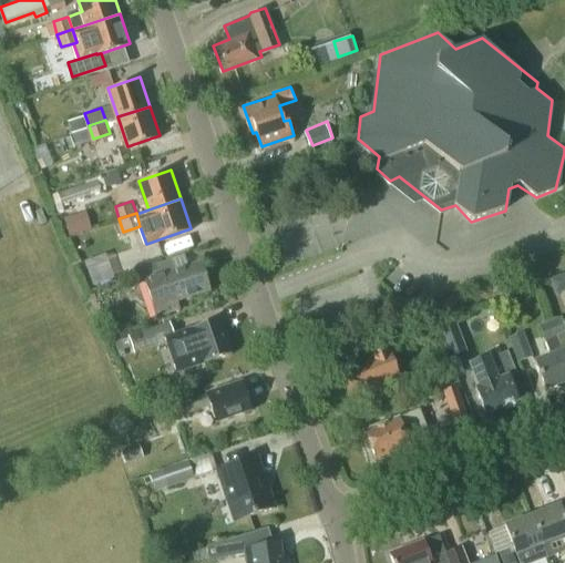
[(101,279),(124,275),(119,249),(95,255),(101,279)]
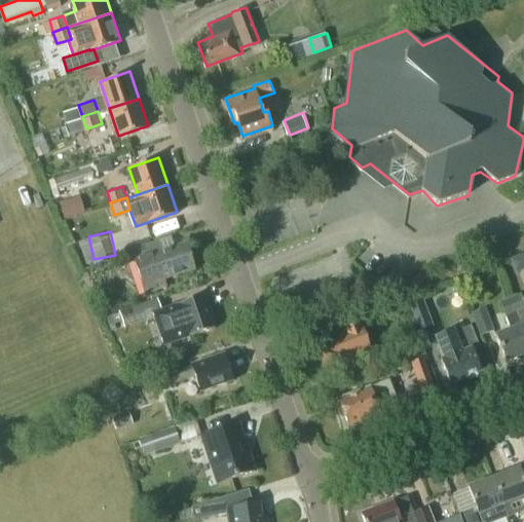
[(164,278),(196,267),(187,240),(162,250),(159,239),(132,249),(146,292),(166,286),(164,278)]
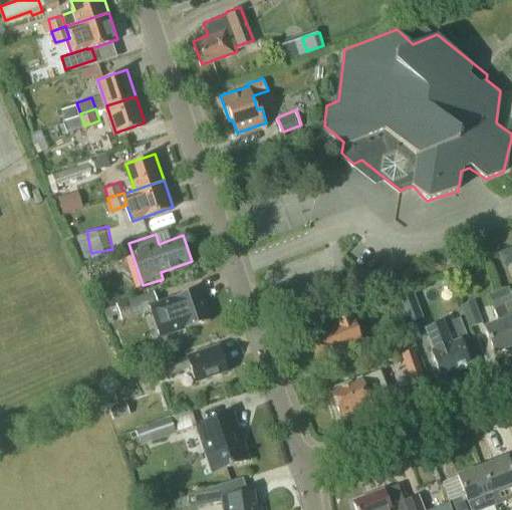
[(500,289),(511,320),(511,288),(510,285),(500,289)]
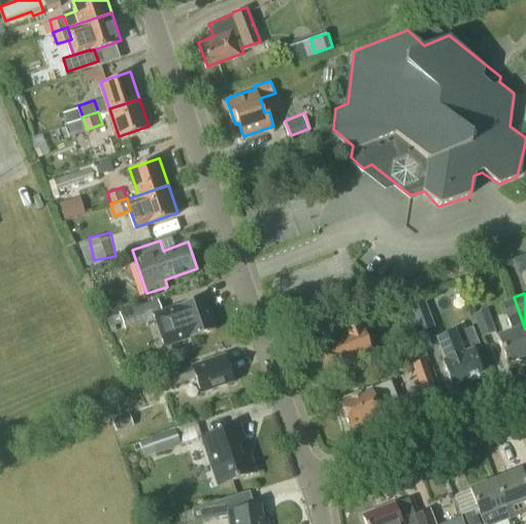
[(191,336),(217,328),(205,295),(171,306),(177,326),(187,323),(191,336)]
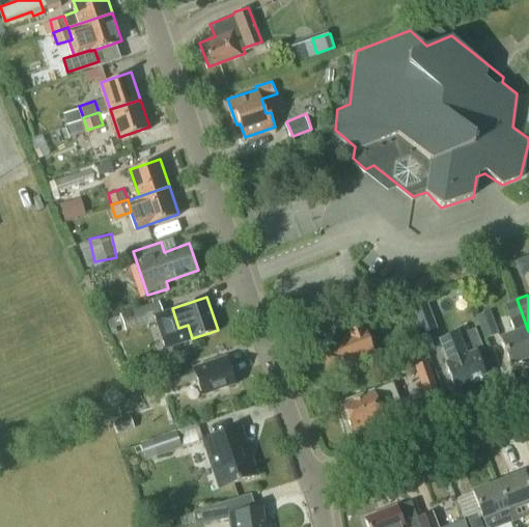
[(121,312),(127,328),(165,313),(160,299),(121,312)]
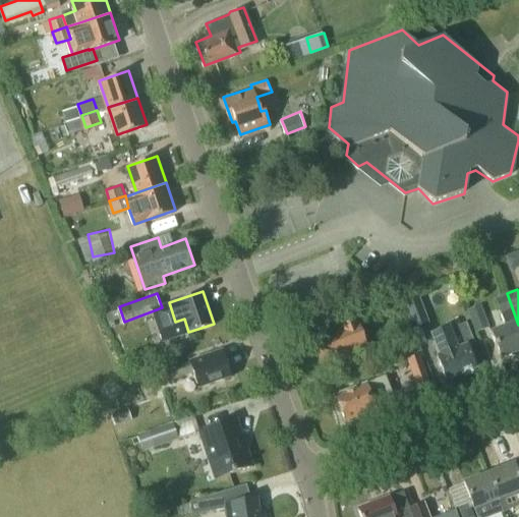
[(503,356),(518,349),(518,325),(507,293),(497,297),(507,324),(492,330),(503,356)]
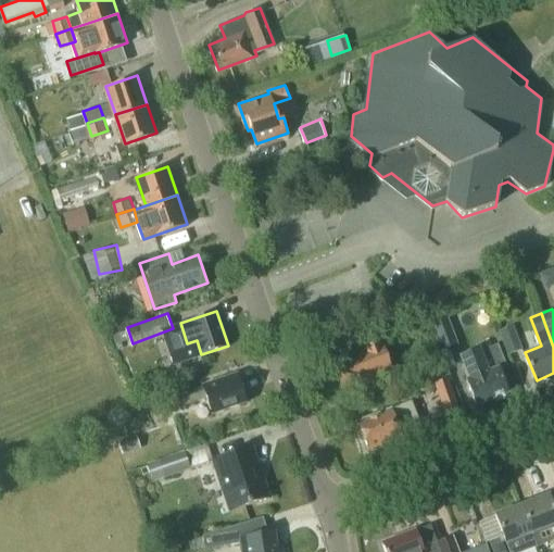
[(458,341),(448,314),(432,320),(442,347),(458,341)]
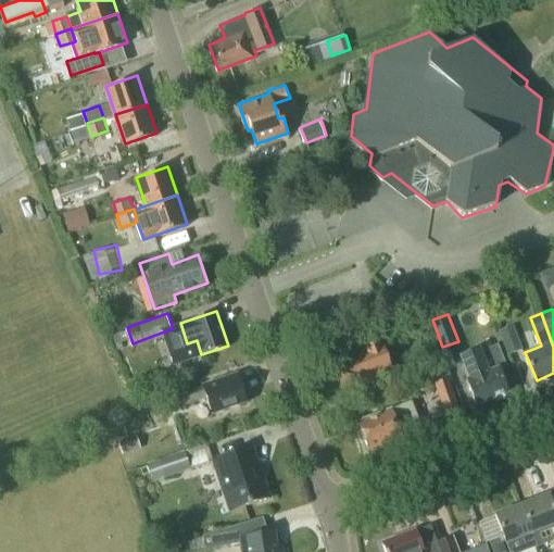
[(500,327),(510,352),(524,347),(513,322),(500,327)]
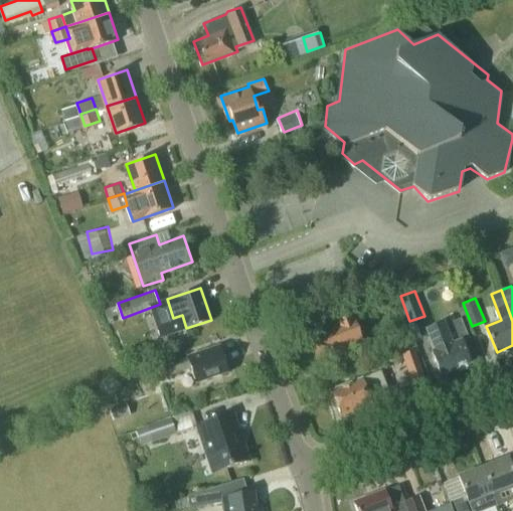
[(309,333),(318,356),(364,340),(356,318),(363,316),(359,304),(332,313),(336,324),(309,333)]
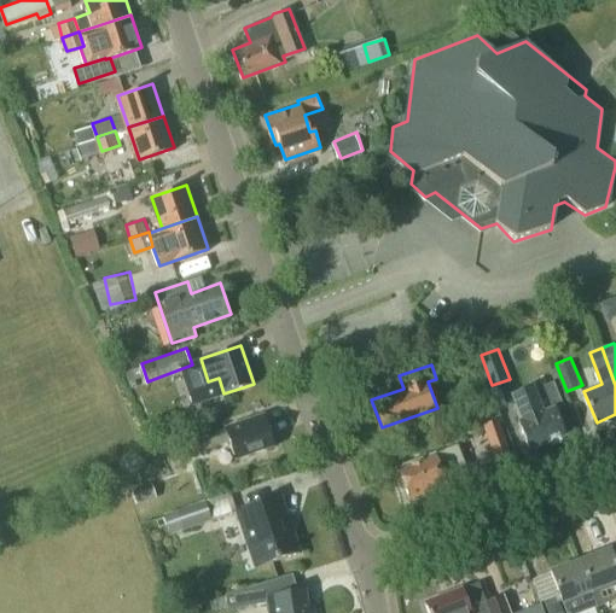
[(532,448),(567,433),(556,407),(541,413),(532,389),(516,395),(526,418),(521,420),(532,448)]
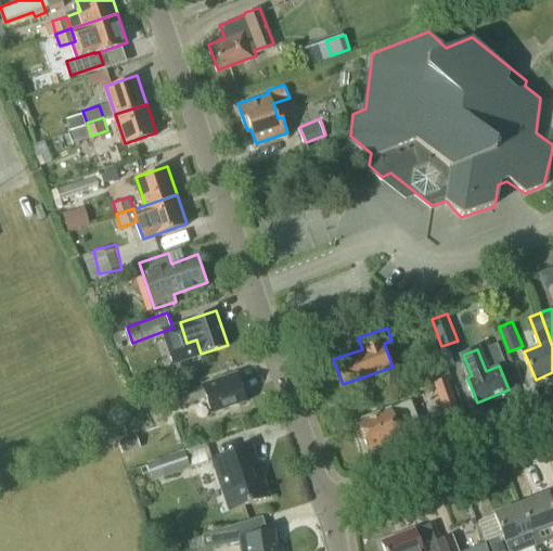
[(213,411),(246,399),(238,372),(204,383),(203,385),(183,392),(187,401),(207,394),(213,411)]
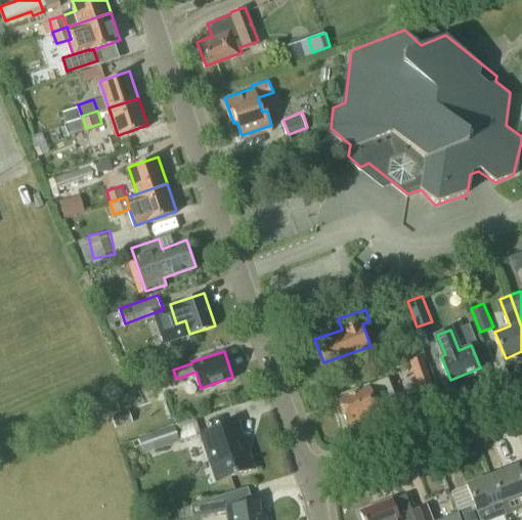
[(376,401),(395,394),(388,377),(339,395),(349,422),(380,410),(376,401)]
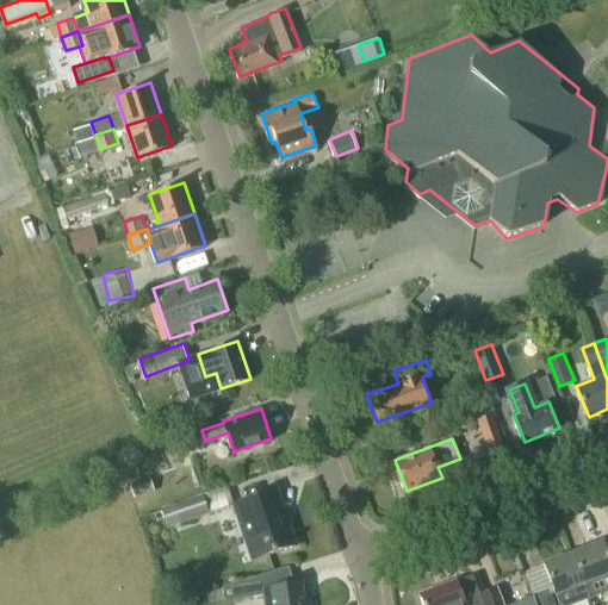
[(150,473),(130,479),(136,494),(155,487),(150,473)]
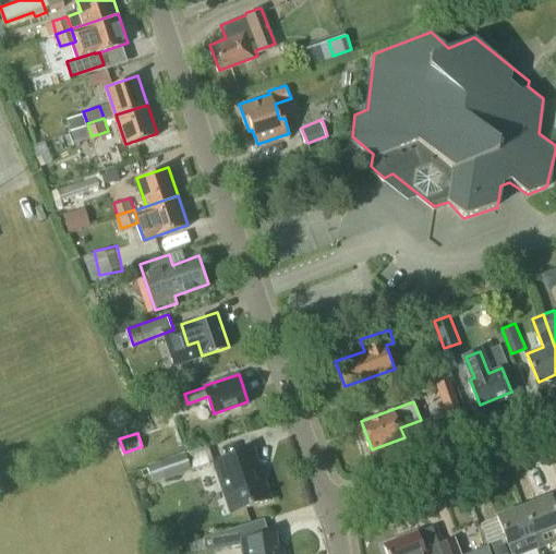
[(232,508),(272,494),(254,446),(215,460),(232,508)]
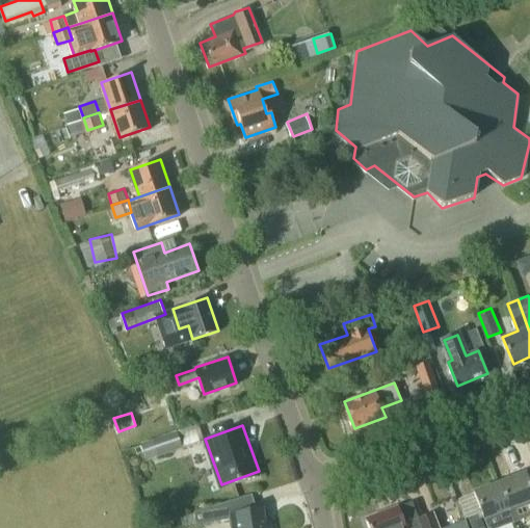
[(147,457),(183,446),(177,429),(141,441),(147,457)]
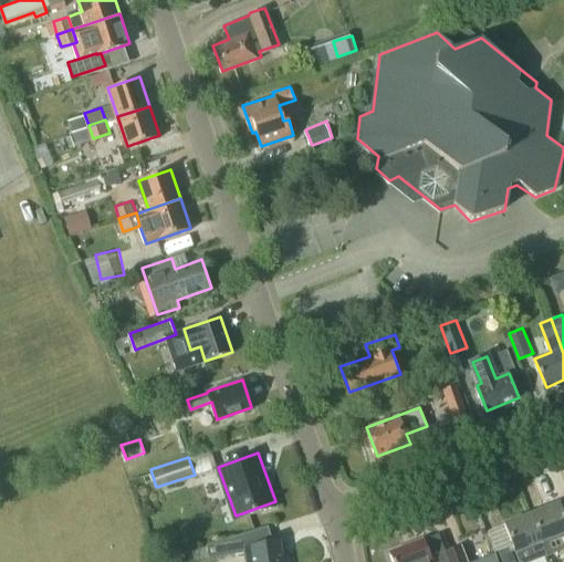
[(532,511),(543,540),(563,531),(563,511),(560,501),(532,511)]
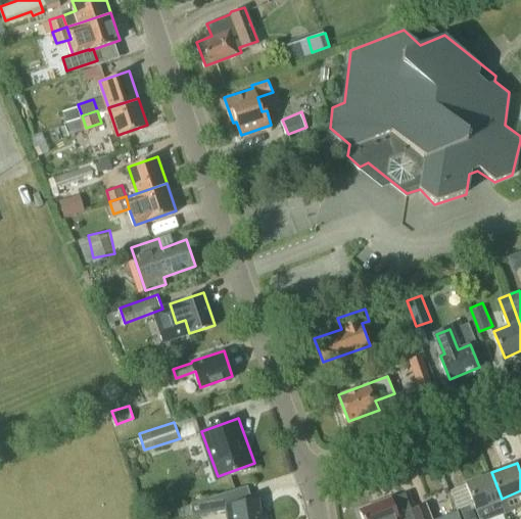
[(467,482),(474,502),(461,506),(465,518),(487,518),(507,512),(502,499),(491,472),(467,482)]
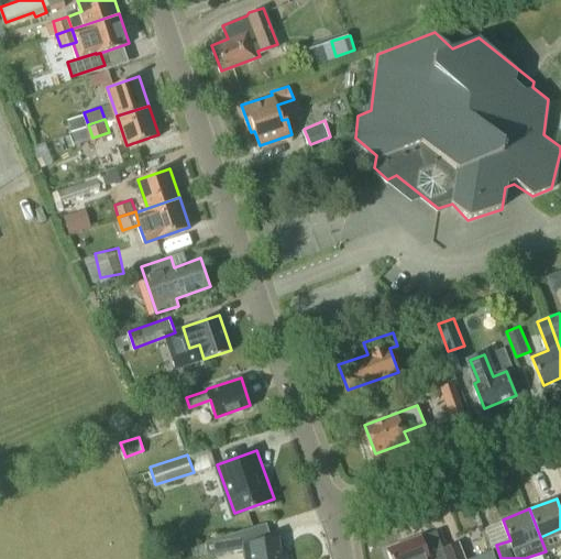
[(283,558),(279,537),(273,538),(267,522),(208,541),(209,552),(244,547),(246,558),(283,558)]
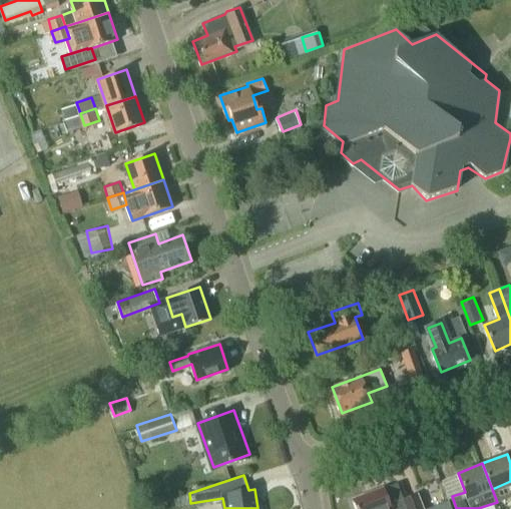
[(404,497),(402,492),(398,481),(353,498),(357,508),(424,508),(418,491),(404,497)]
